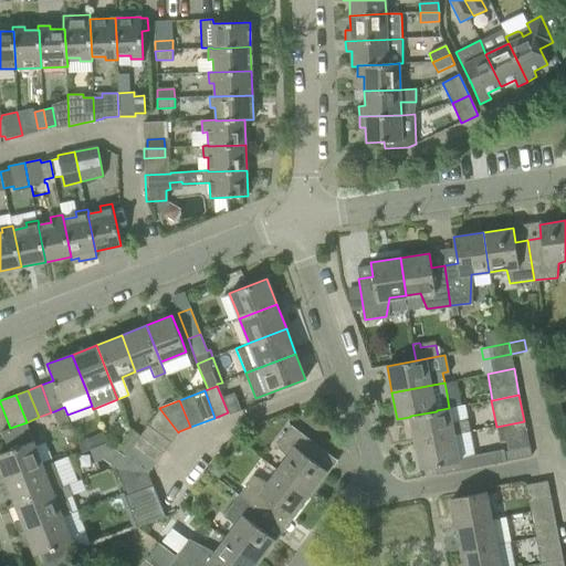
[(64,407),(54,411),(58,420),(67,416),(67,415),(64,407)]
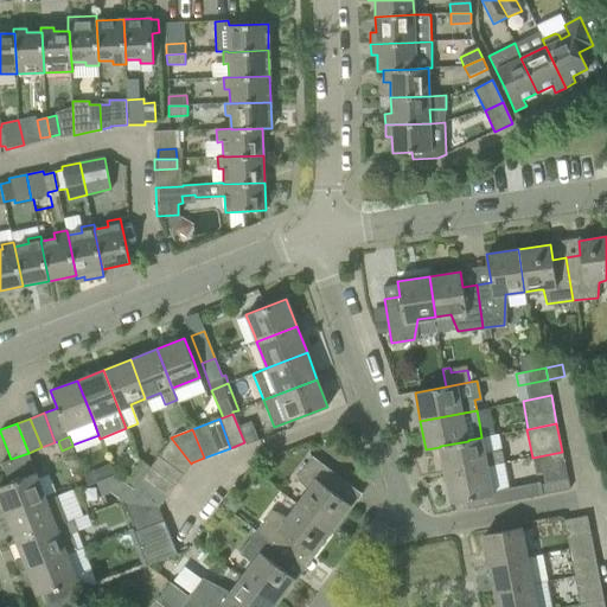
[(191,464),(171,438),(158,457),(184,474),(191,464)]
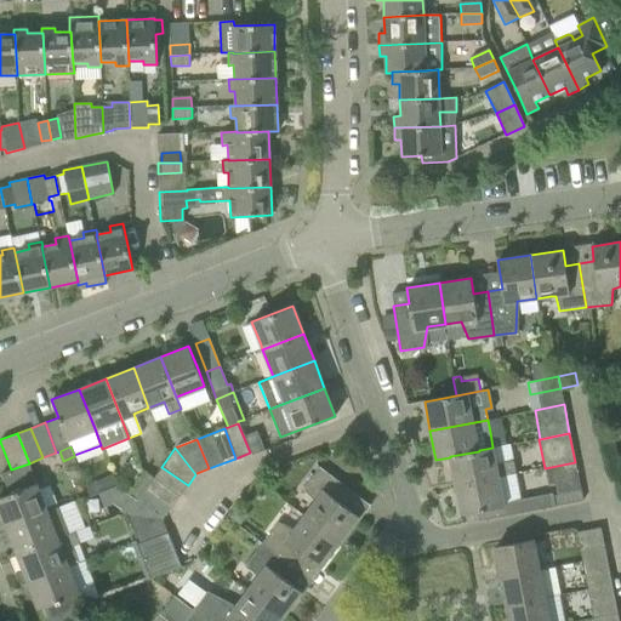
[(513,461),(496,465),(493,448),(479,450),(479,451),(450,456),(450,457),(455,485),(499,477),(516,473),(513,461)]
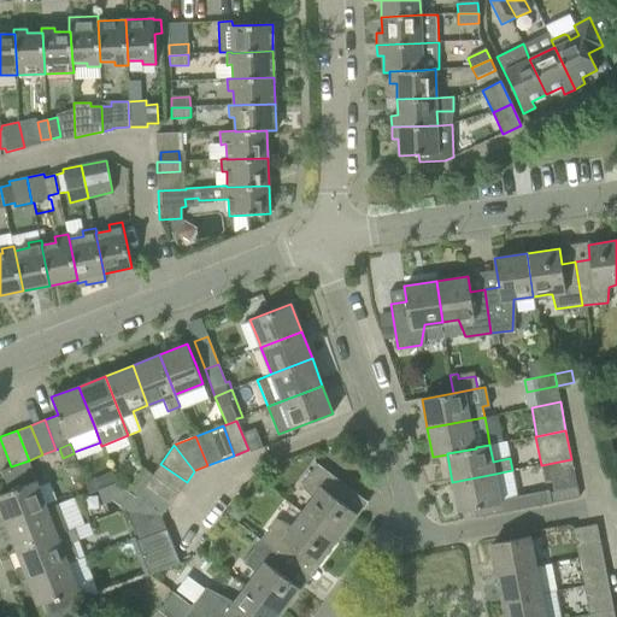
[(500,500),(497,480),(495,474),(452,482),(458,511),(474,509),(475,518),(579,498),(571,459),(541,465),(545,482),(551,481),(553,492),(548,493),(548,491),(500,500)]
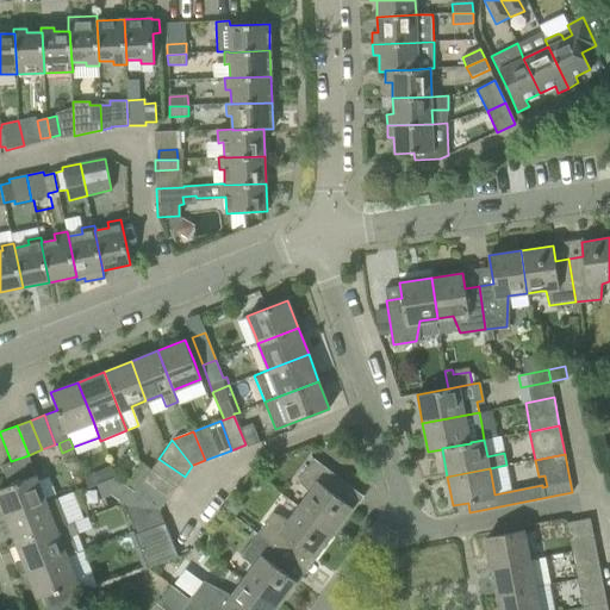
[(0,520),(47,503),(29,455),(11,461),(1,465),(8,485),(0,489),(0,502),(1,506),(0,506),(0,520)]
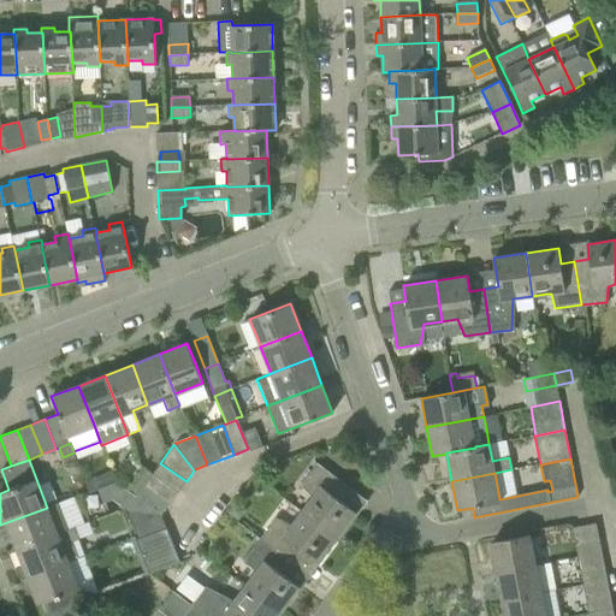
[(187,481),(160,463),(153,474),(144,468),(143,469),(177,492),(187,481)]
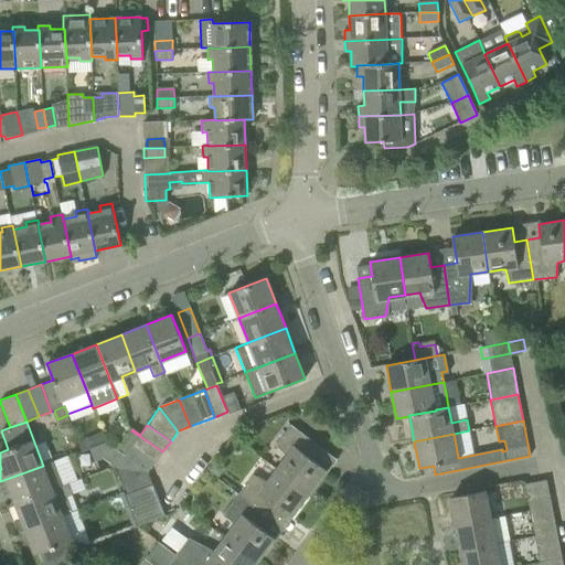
[(290,425),(277,443),(276,444),(285,457),(276,469),(308,493),(327,470),(315,461),(322,451),(336,460),(337,460),(290,425)]
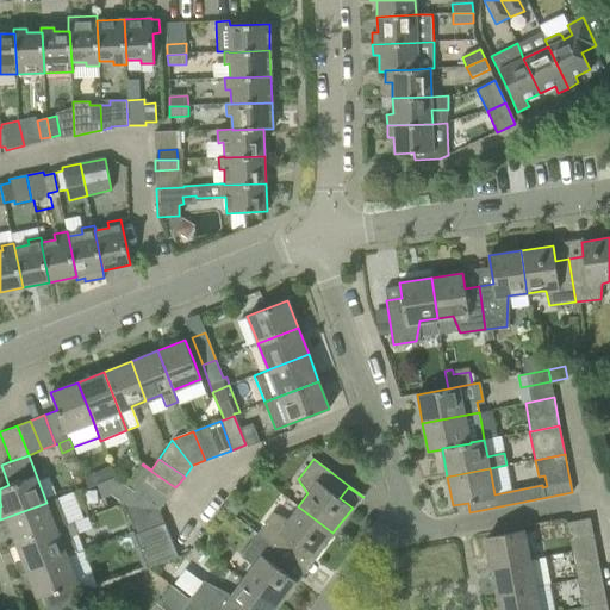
[(175,487),(142,465),(130,480),(120,473),(117,478),(129,487),(129,486),(137,491),(143,483),(167,499),(175,487)]
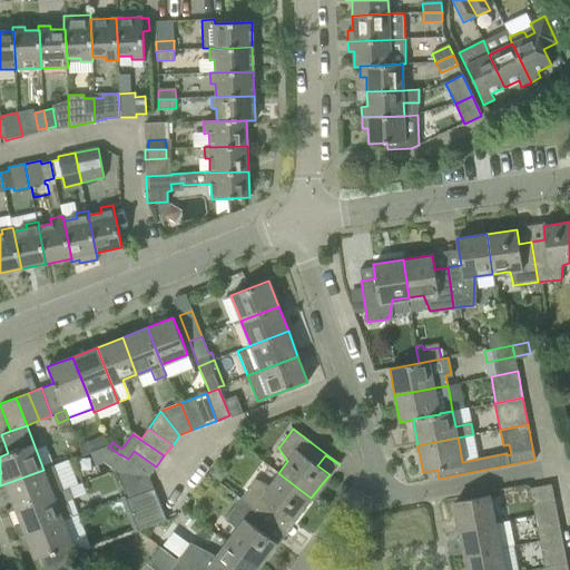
[(156,467),(134,451),(128,459),(120,454),(120,455),(110,469),(116,472),(116,473),(149,477),(156,467)]
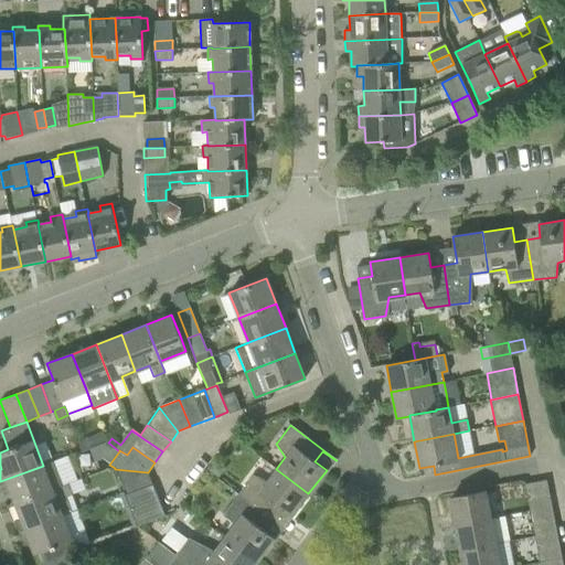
[(53,461),(43,466),(0,481),(0,486),(2,493),(10,490),(16,504),(62,487),(62,486),(53,461)]
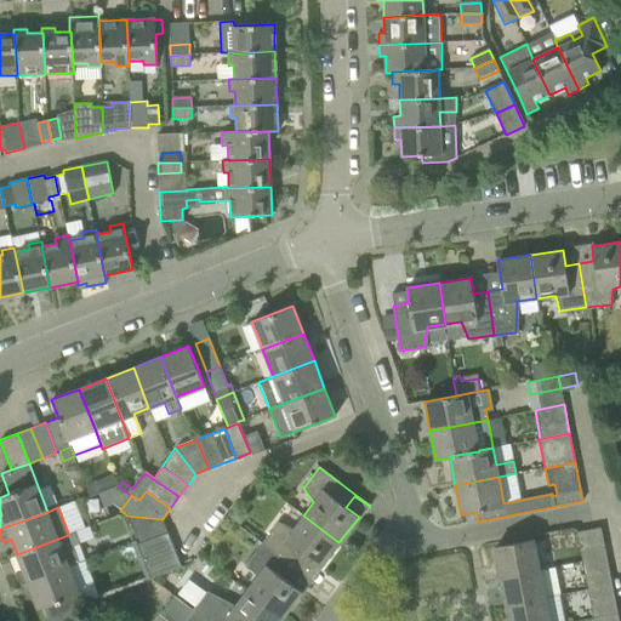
[(169,535),(163,519),(126,516),(129,518),(140,546),(169,535)]
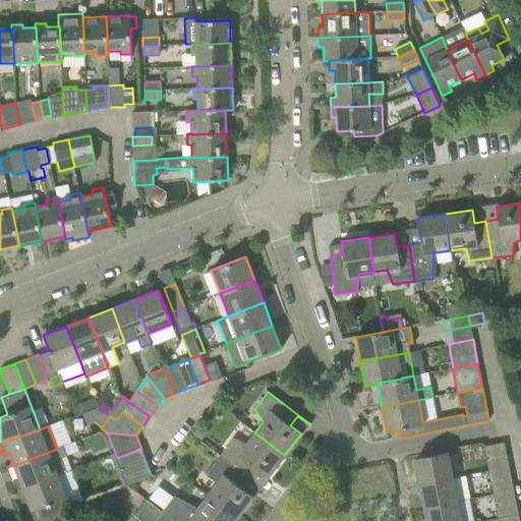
[(268,477),(284,455),(254,432),(246,444),(233,439),(220,456),(250,479),(257,469),(268,477)]
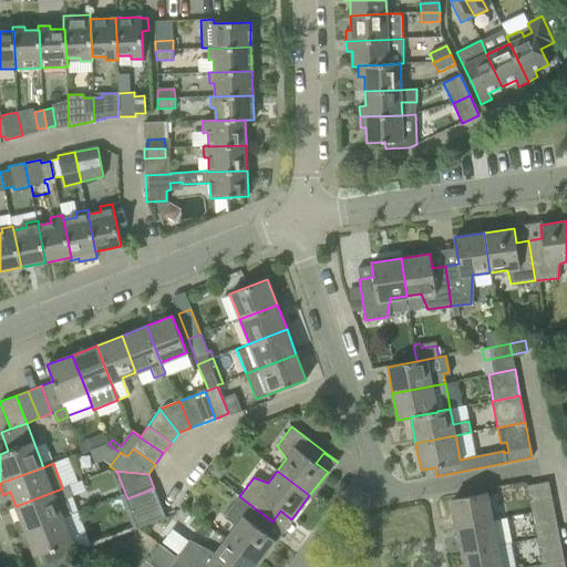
[(550,495),(548,483),(526,486),(529,500),(550,495)]
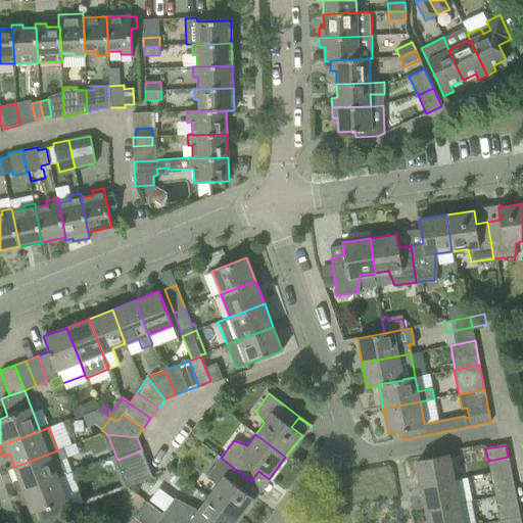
[(63,447),(57,449),(57,450),(14,467),(19,480),(12,483),(16,492),(58,476),(66,474),(61,460),(66,457),(63,447)]
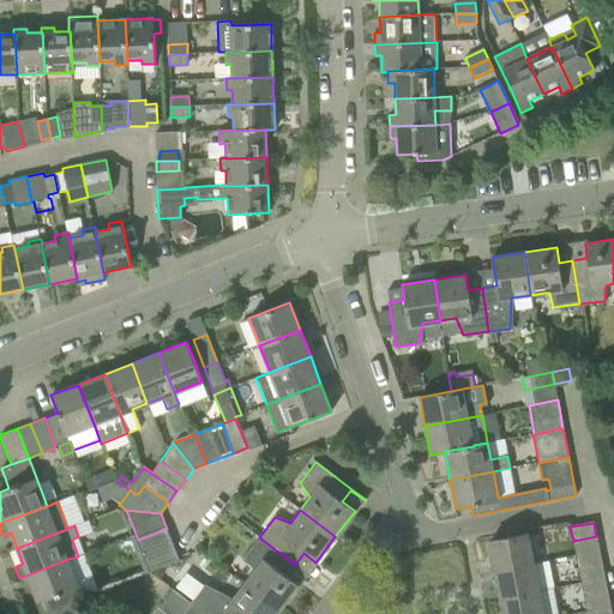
[(170,541),(167,529),(138,540),(142,552),(170,541)]
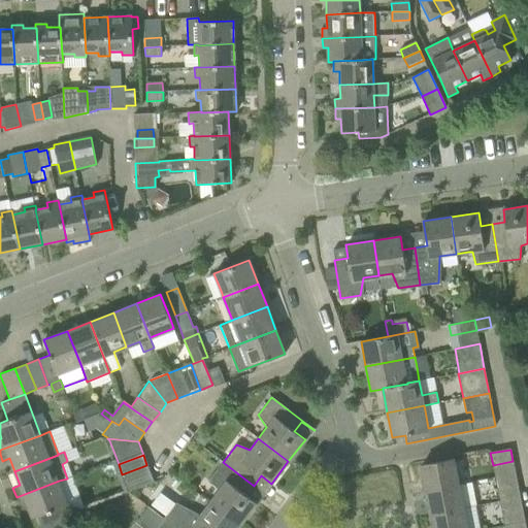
[(421,482),(422,491),(458,484),(454,459),(421,466),(424,481),(421,482)]
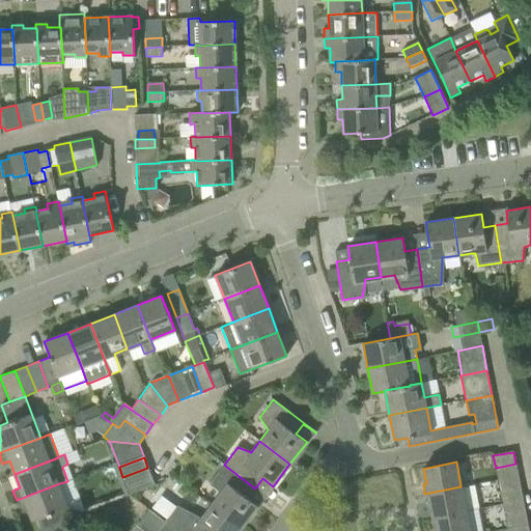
[(248,498),(255,488),(224,465),(211,483),(220,494),(211,505),(241,528),(257,506),(248,498)]
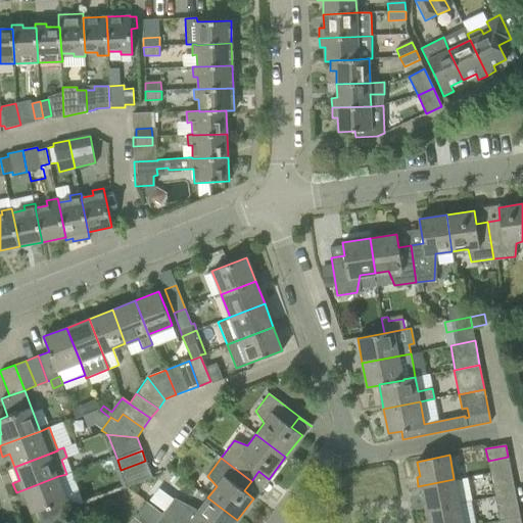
[(58,476),(16,492),(20,502),(27,500),(32,514),(36,512),(40,522),(59,522),(67,512),(70,509),(58,476)]
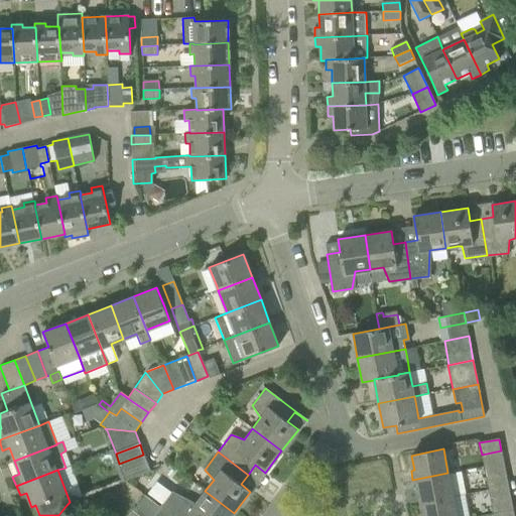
[(453,497),(447,473),(412,480),(414,490),(417,489),(420,503),(453,497)]
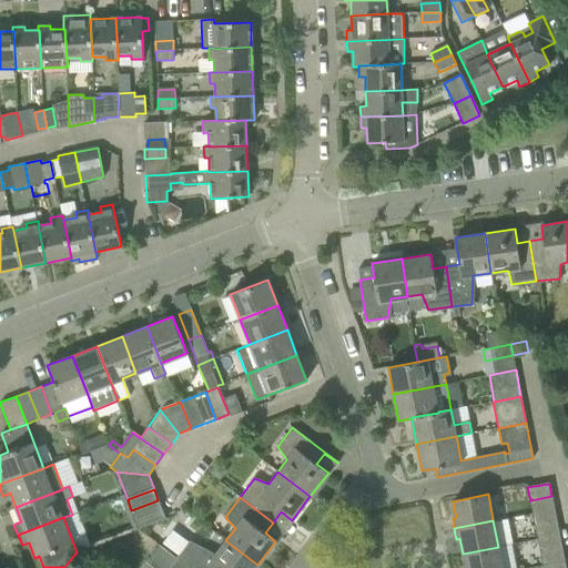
[(559,535),(557,521),(535,526),(537,539),(559,535)]
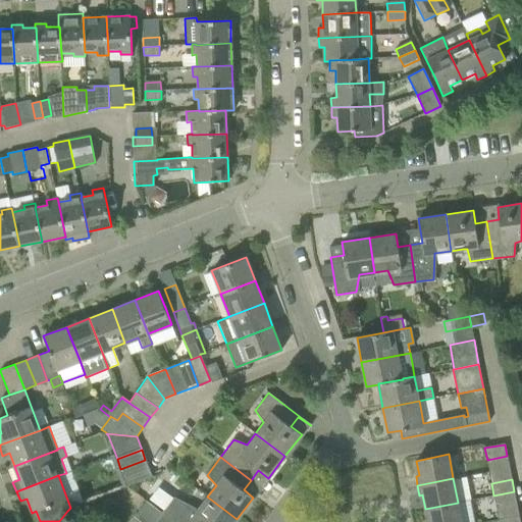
[(517,504),(514,491),(493,496),(497,508),(517,504)]
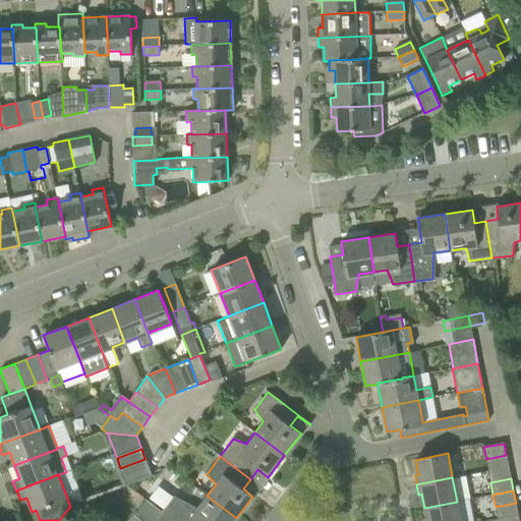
[(234,520),(236,518),(207,496),(197,509),(174,497),(163,511),(175,520),(234,520)]
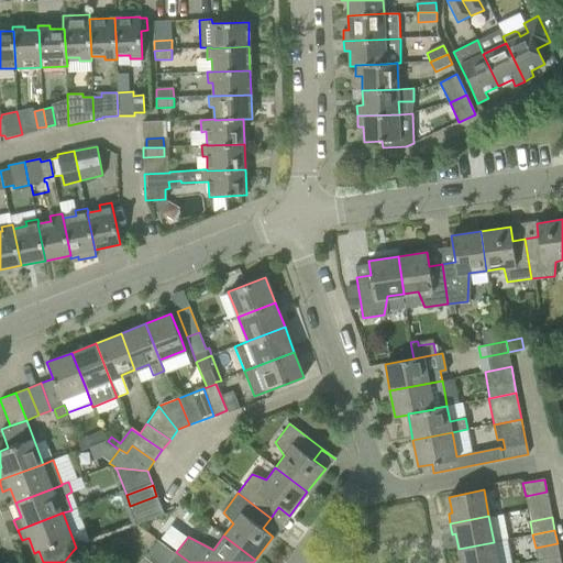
[(497,562),(494,542),(459,549),(461,562),(497,562)]
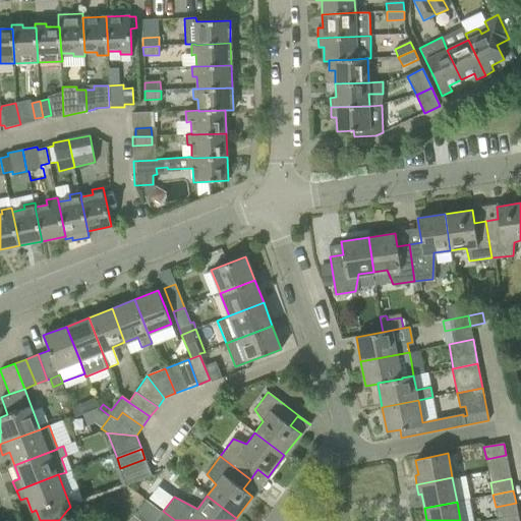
[(175,520),(163,511),(155,520),(175,520)]
